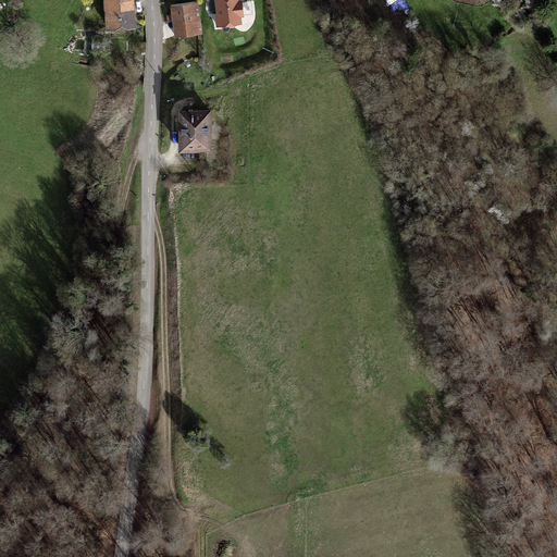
[(106,0),(109,28),(134,25),(132,0),(106,0)]
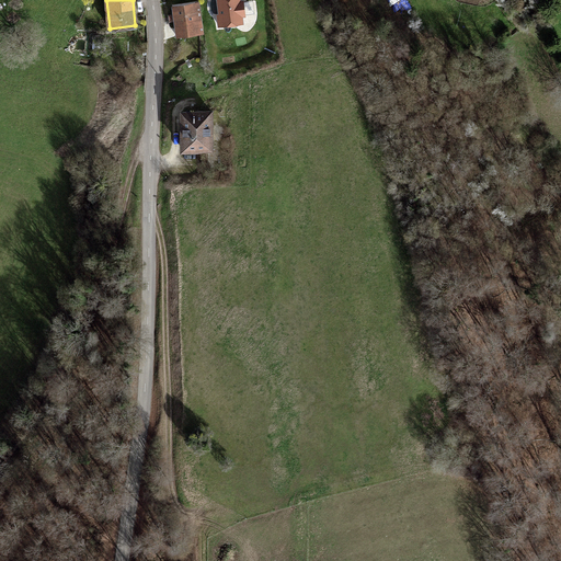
[(238,0),(217,0),(219,13),(218,13),(219,26),(241,23),(240,14),(244,14),(243,1),(239,2),(238,0)]
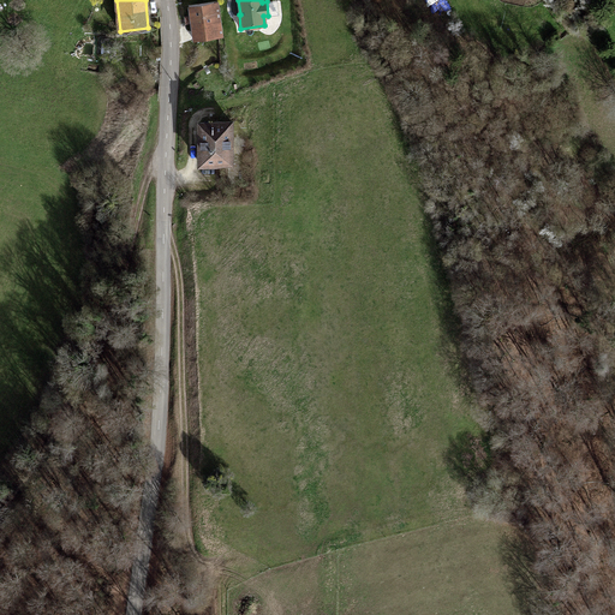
[(427,0),(433,15),(448,9),(445,0),(427,0)]
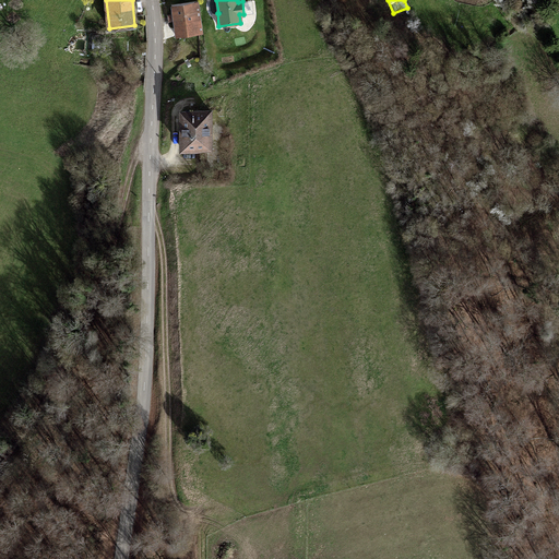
[(197,24),(193,2),(171,4),(173,14),(168,15),(168,21),(174,21),(176,36),(189,35),(187,25),(195,24),(197,24)]
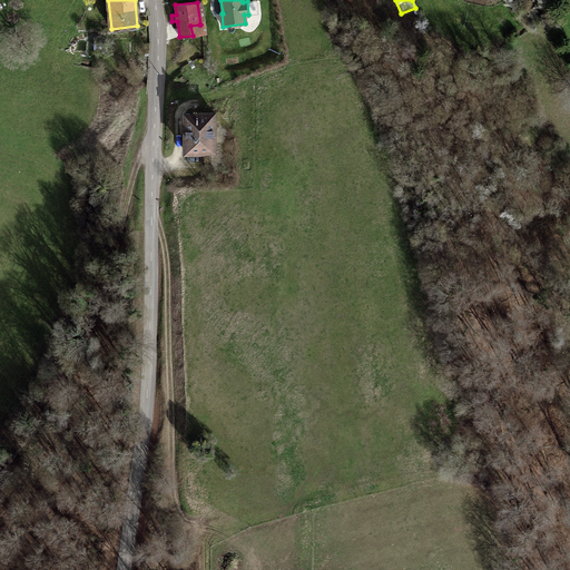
[(185,114),(185,151),(214,150),(214,112),(185,114)]
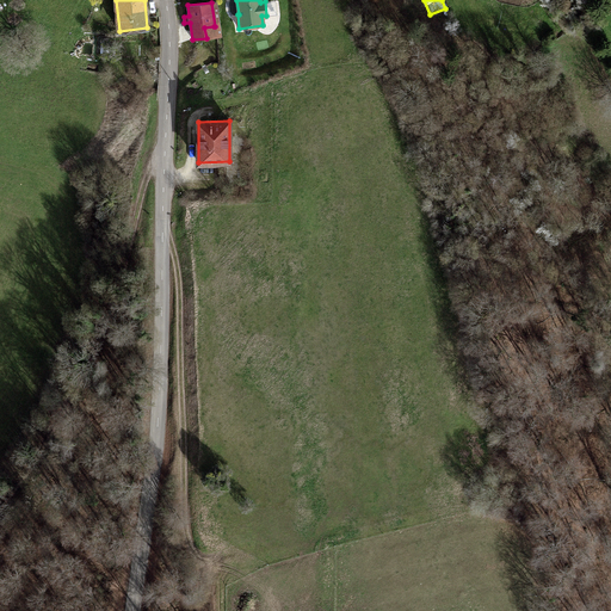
All buildings are outlined.
